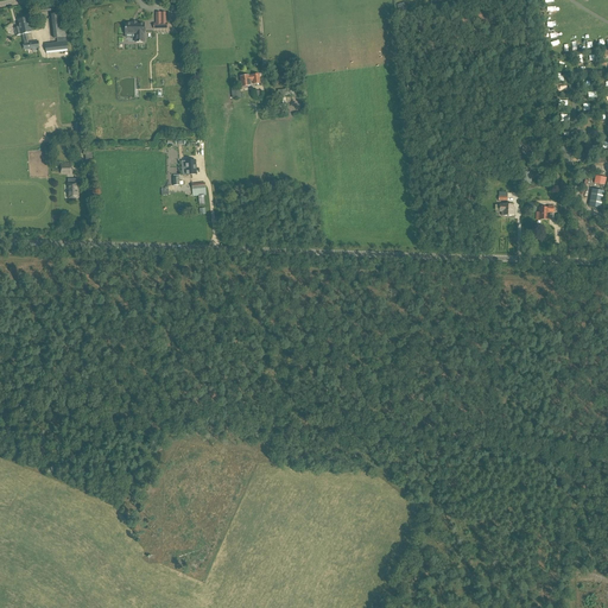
[(57,39),(57,43),(65,42),(65,38),(67,38),(63,13),(51,14),(54,39),(57,39)]
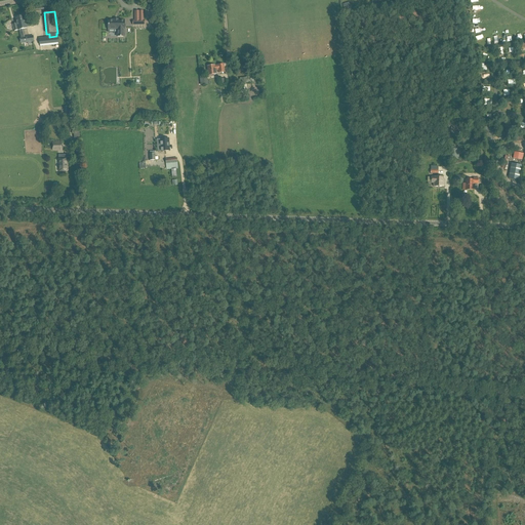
[(143,11),(134,11),(135,21),(132,21),(133,25),(145,25),(145,21),(143,21),(143,11)]
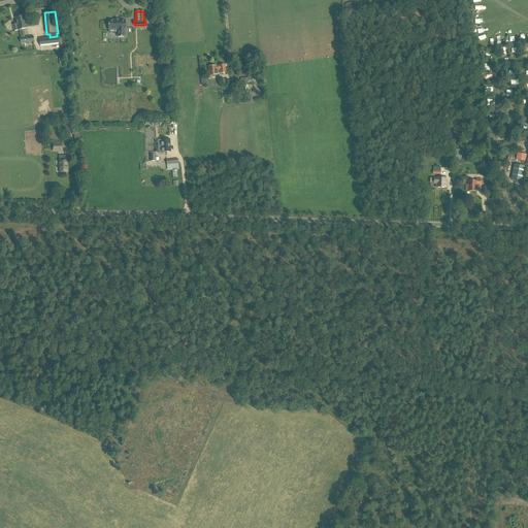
[(14,31),(19,30),(24,29),(27,28),(25,17),(15,18),(17,24),(12,25),(14,31)]
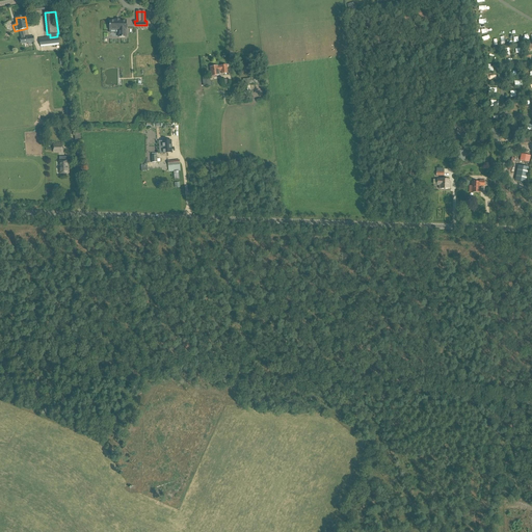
[(126,21),(109,21),(109,30),(118,30),(118,37),(126,37),(126,30),(126,21)]
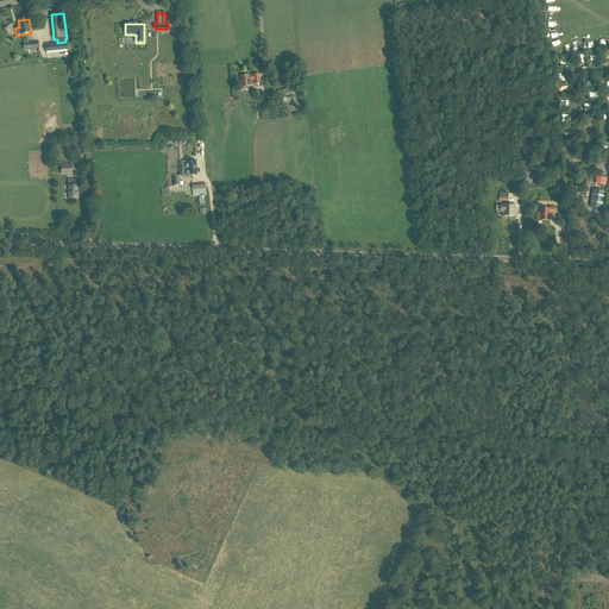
[(27,33),(22,35),(24,43),(23,44),(22,45),(23,50),(24,50),(25,51),(32,50),(32,52),(36,51),(36,50),(39,49),(38,41),(29,43),(27,36),(27,33)]
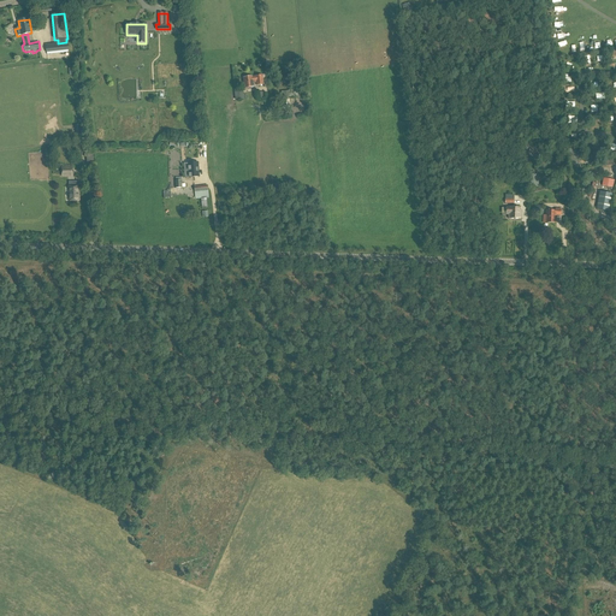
[(252,77),(243,78),(244,88),(253,87),(253,84),(254,84),(253,82),(254,82),(254,83),(256,83),(256,86),(264,86),(262,76),(255,76),(255,77),(252,77)]
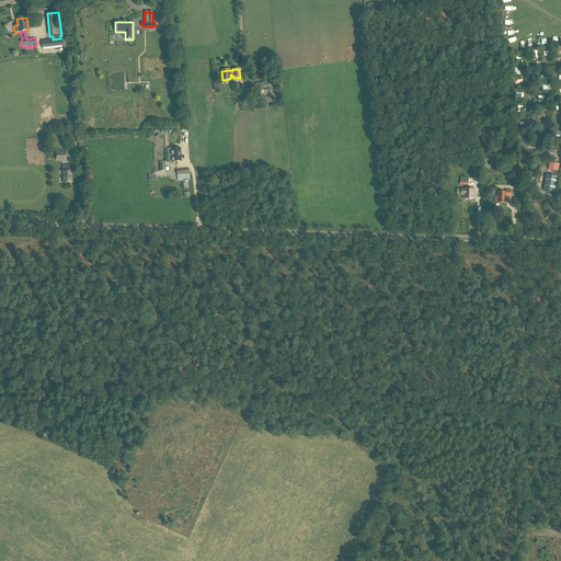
[(516,136),(518,150),(527,149),(526,139),(528,139),(528,135),(516,136)]
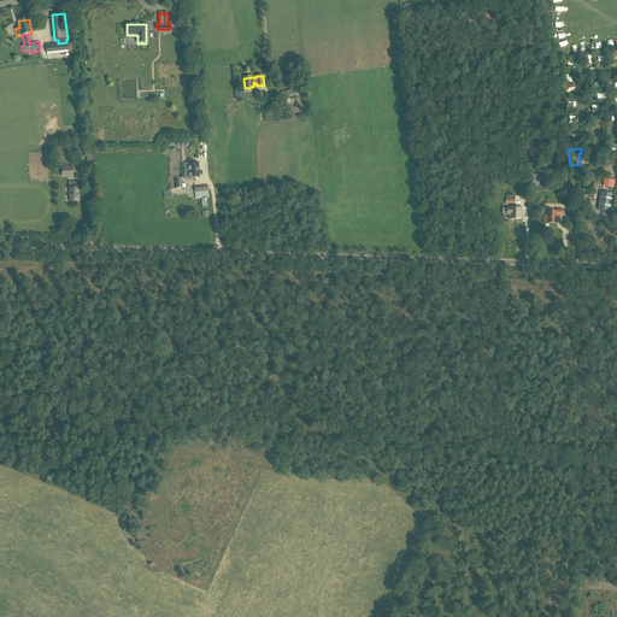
[(186,178),(199,177),(198,163),(188,164),(188,170),(186,170),(186,178)]
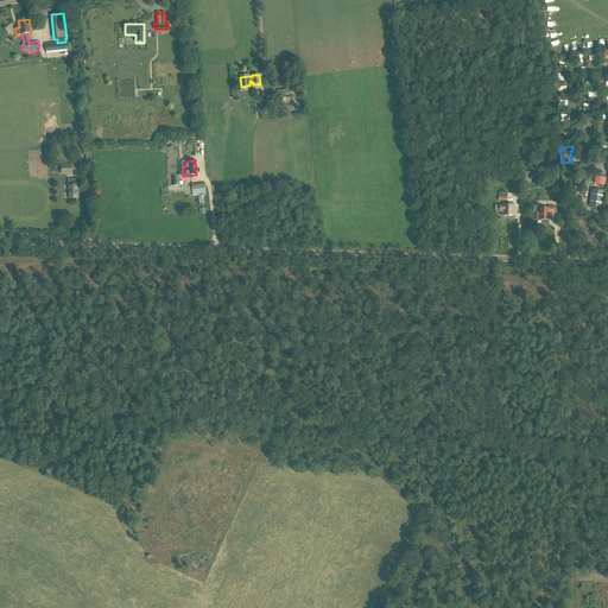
[(61,175),(73,175),(73,164),(61,164),(61,175)]
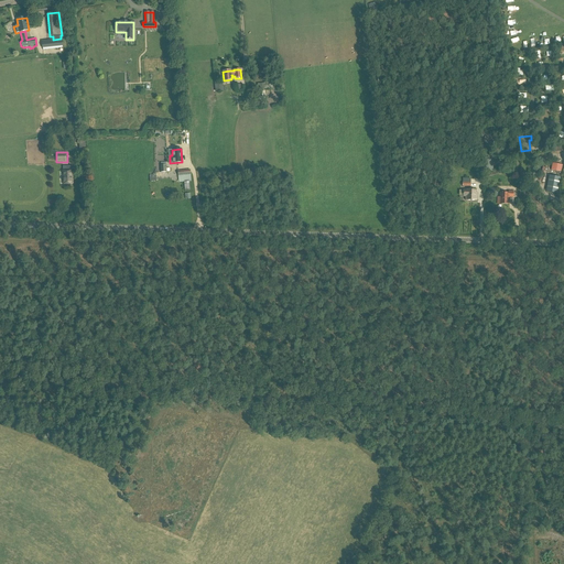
[(489,160),(489,158),(483,159),(485,173),(494,172),(491,160),(489,160)]
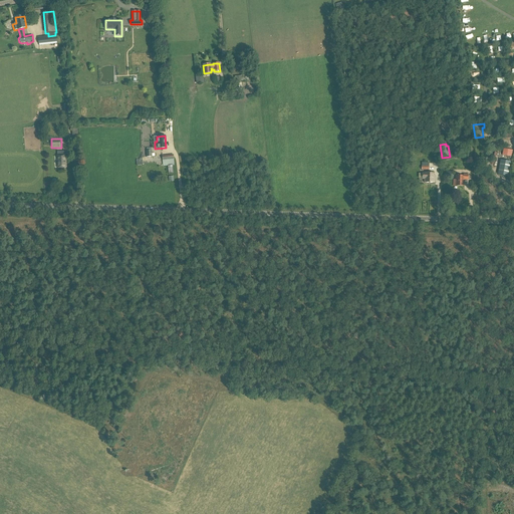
[(163,167),(175,166),(173,155),(162,156),(163,167)]
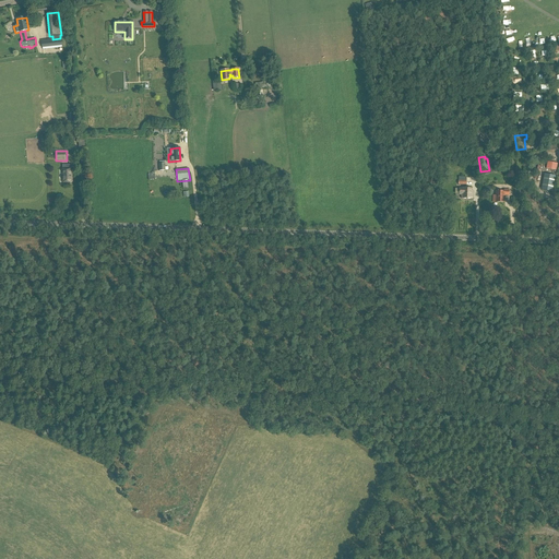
[(61,182),(72,182),(72,169),(62,169),(61,182)]
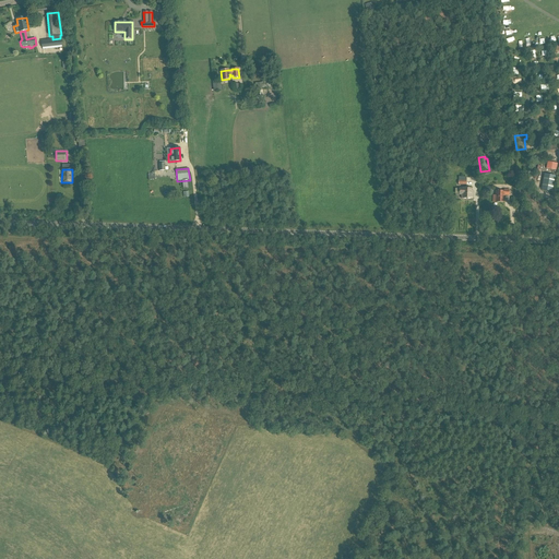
[(542,190),(552,192),(556,176),(545,174),(542,190)]
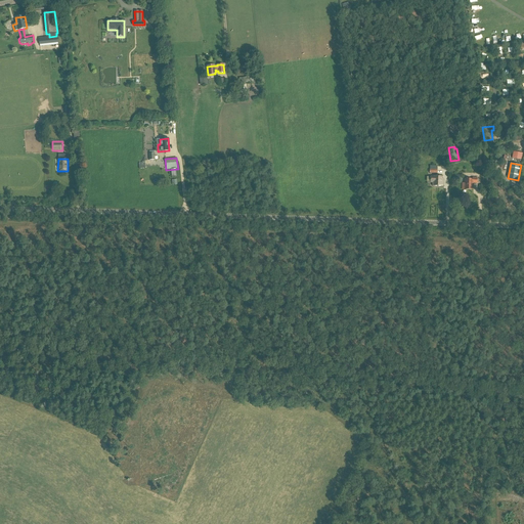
[(442,176),(434,176),(430,176),(430,183),(433,183),(433,186),(443,186),(443,179),(442,179),(442,176)]
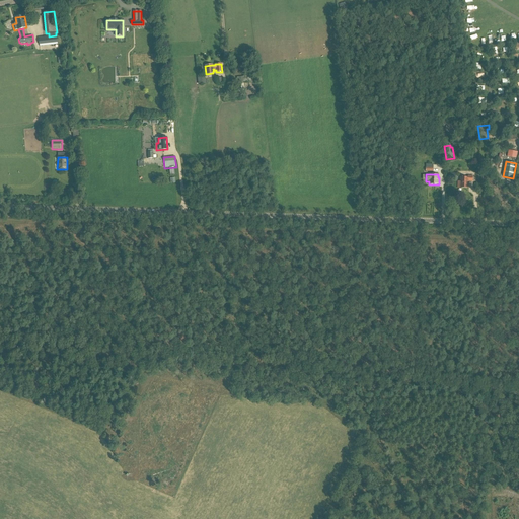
[(457,181),(457,188),(468,188),(468,182),(472,182),(476,182),(476,176),(472,176),(467,175),(467,177),(460,177),(460,181),(457,181)]
